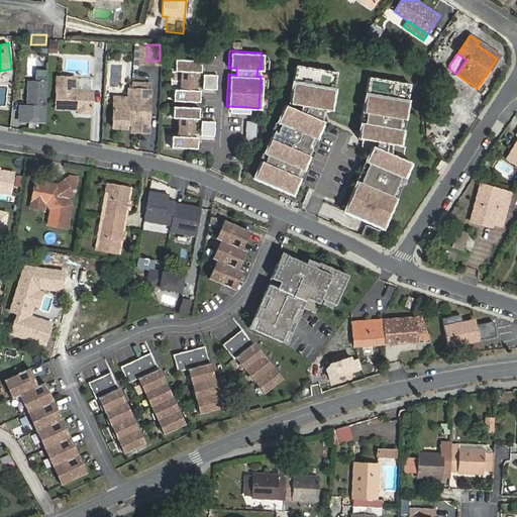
[(200,58),(174,57),(173,69),(170,69),(169,87),(173,87),(172,99),(198,100),(198,88),(193,88),(194,70),(199,70),(200,58)]
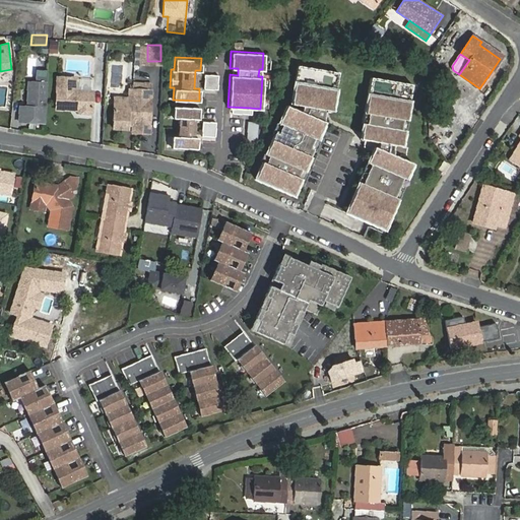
[(299,105),(298,110),(284,105),(277,122),(280,123),(276,132),(273,131),(263,154),(266,155),(263,163),(260,160),(253,178),(291,195),(312,148),(309,147),(313,138),(316,139),(324,121),(322,120),(324,109),(331,110),(337,69),(297,63),(289,103),(299,105)]
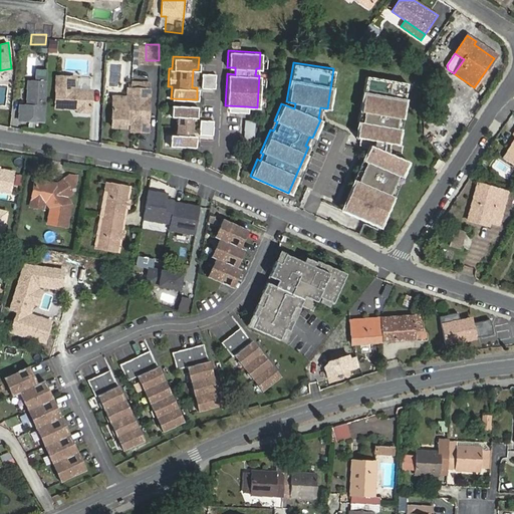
[(214,86),(215,71),(201,71),(201,85),(214,86)]
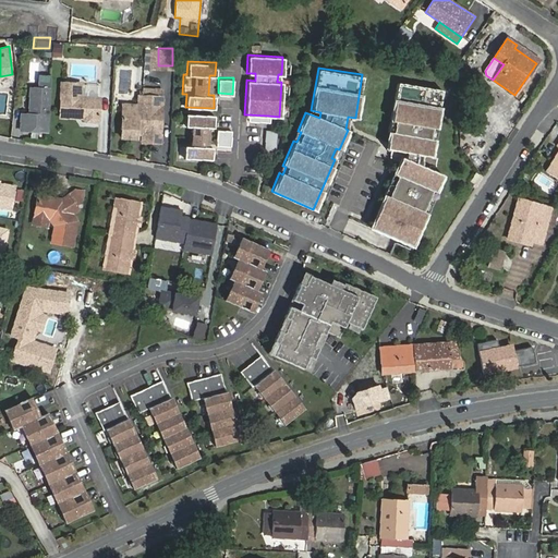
[(370,228),(411,246),(425,213),(422,211),(431,191),(434,192),(443,174),(428,169),(428,165),(434,166),(436,155),(431,154),(433,138),(429,138),(432,126),(435,128),(441,88),(397,81),(390,120),(395,120),(392,131),(388,131),(386,148),(392,149),(405,152),(404,158),(400,157),(399,159),(392,174),(396,176),(387,196),(384,195),(370,228)]
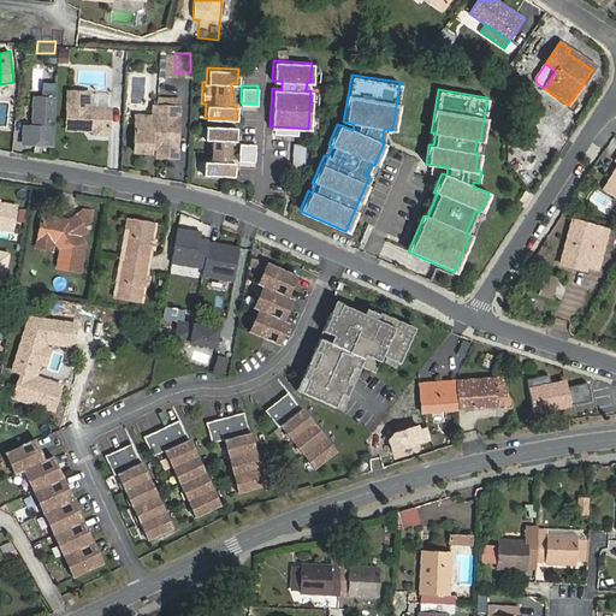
[(87,94),(66,93),(65,131),(92,131),(95,135),(105,135),(108,132),(108,110),(87,110),(87,94)]
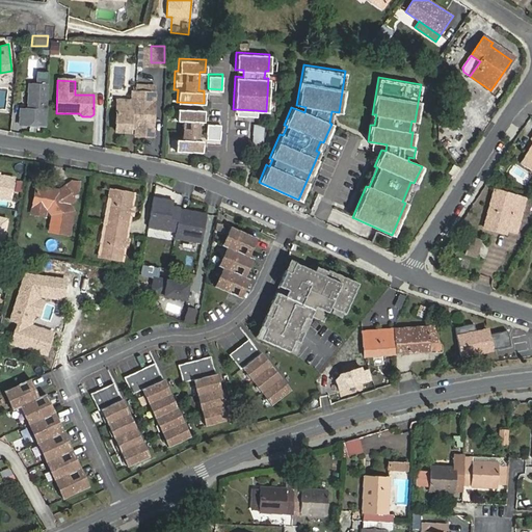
[(46,125),(47,84),(28,84),(28,109),(20,109),(20,124),(46,125)]
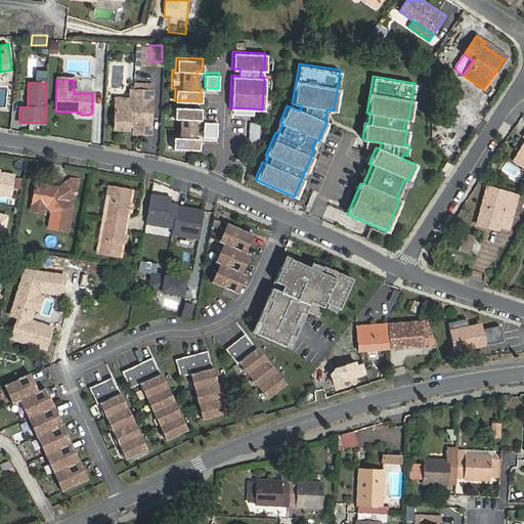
[(128,105),(114,105),(114,130),(128,130),(128,125),(133,125),(133,134),(142,134),(142,119),(145,116),(150,116),(150,91),(137,91),(138,85),(133,85),(132,101),(128,105)]
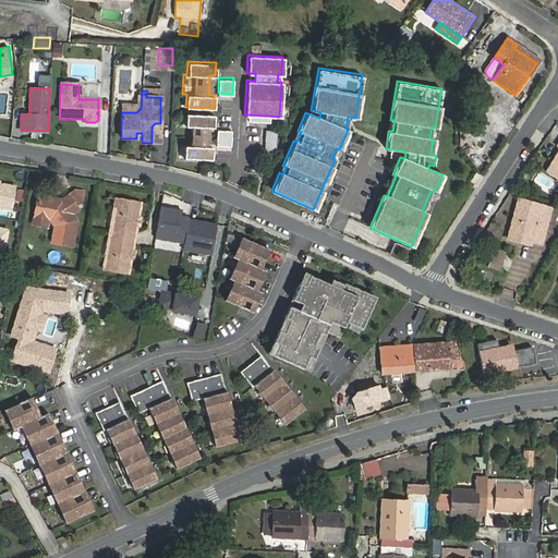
[(214,114),(185,113),(185,125),(193,125),(192,146),(184,145),(184,157),(211,158),(213,146),(207,146),(208,126),(213,126),(214,114)]
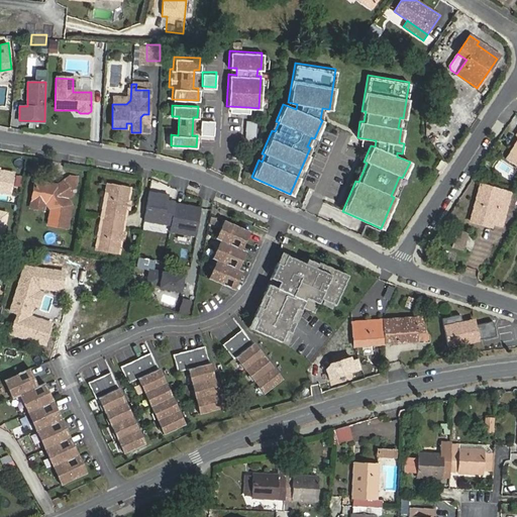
[(201,118),(200,133),(214,134),(214,119),(201,118)]
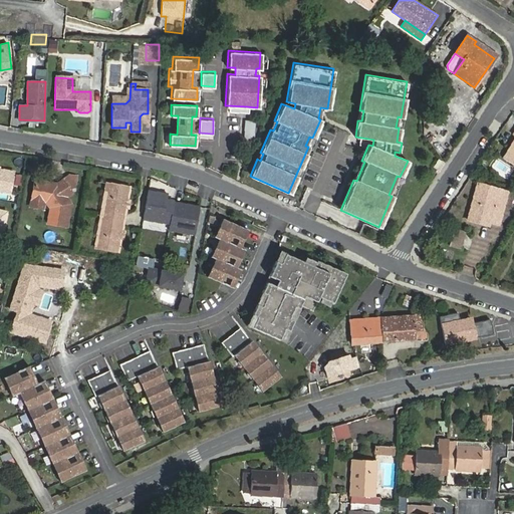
[(255,138),(256,119),(244,118),(243,137),(255,138)]
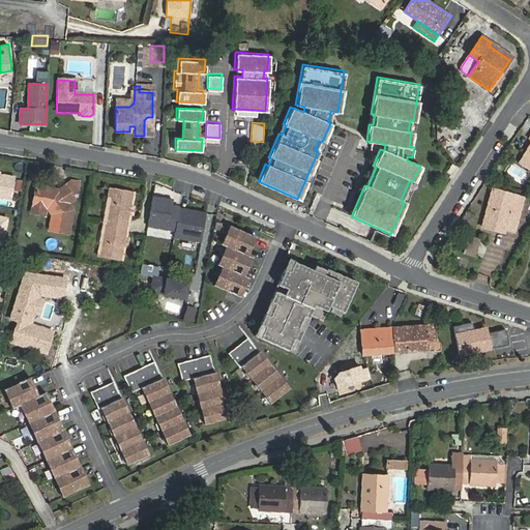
[(529,140),(529,141),(517,163),(529,171),(529,137),(528,140),(529,140)]
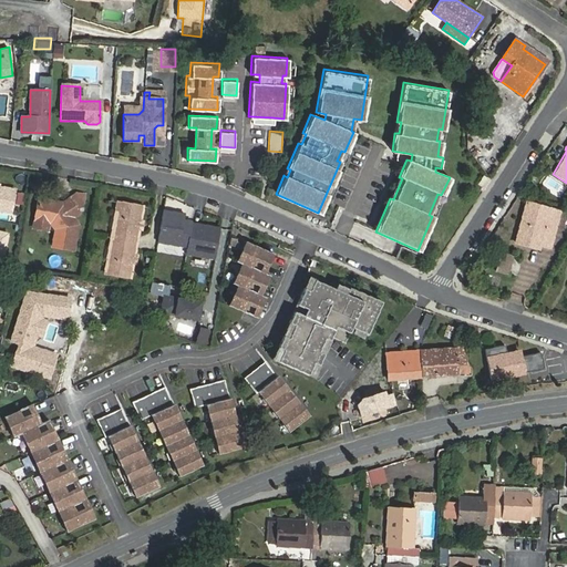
[(412,154),(399,152),(398,158),(405,162),(406,160),(411,161),(412,154)]
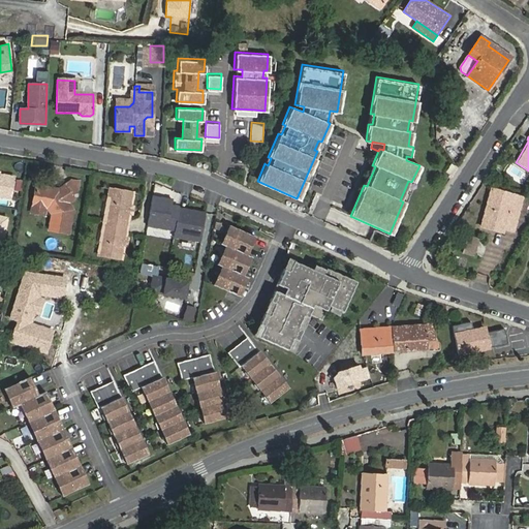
[(0,189),(11,191),(14,170),(0,168),(0,167),(0,189)]
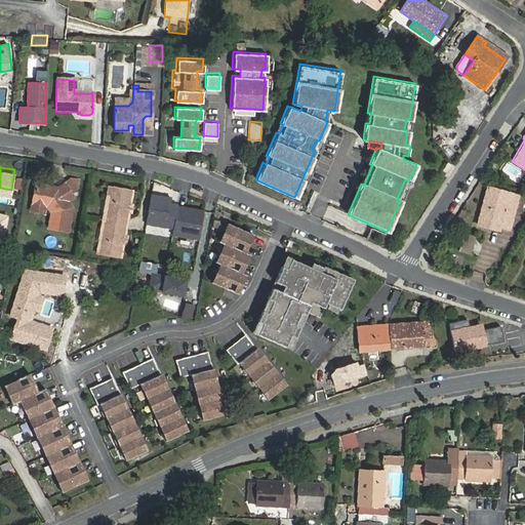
[(70,177),(64,182),(71,191),(76,187),(77,178),(70,177)]
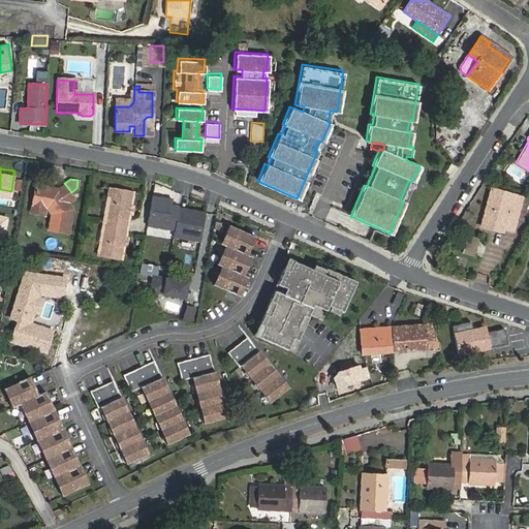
[(33,204),(47,207),(51,213),(49,228),(68,231),(72,208),(67,200),(73,196),(71,192),(64,183),(56,189),(51,188),(50,186),(36,184),(33,204)]
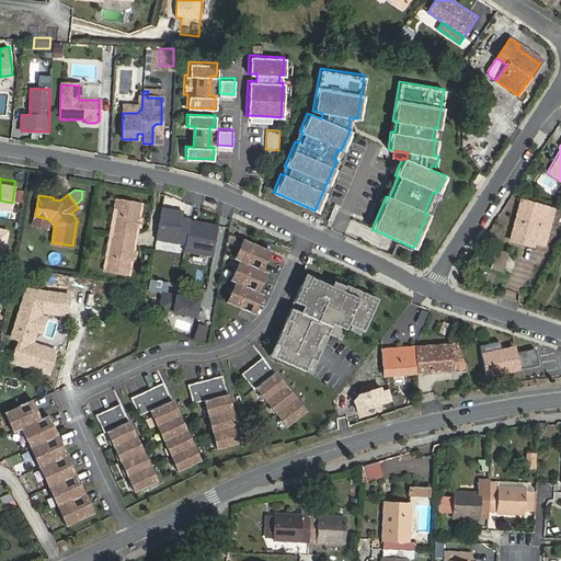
[(522,201),(511,240),(522,243),(523,239),(544,244),(553,209),(522,201)]
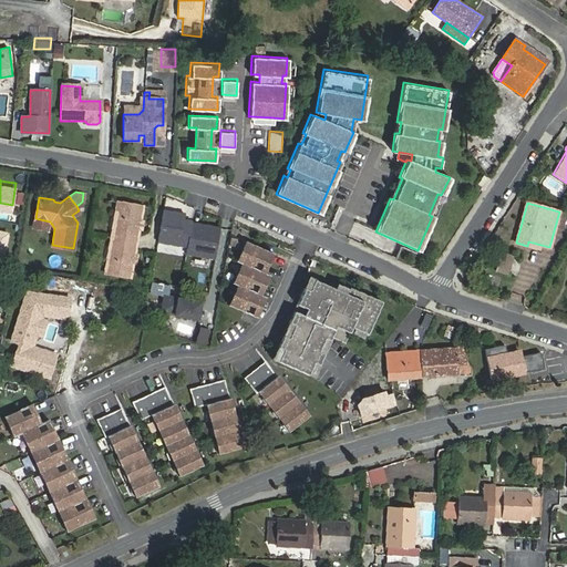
[(186,213),(165,209),(160,244),(187,248),(185,256),(216,261),(222,226),(185,220),(186,213)]
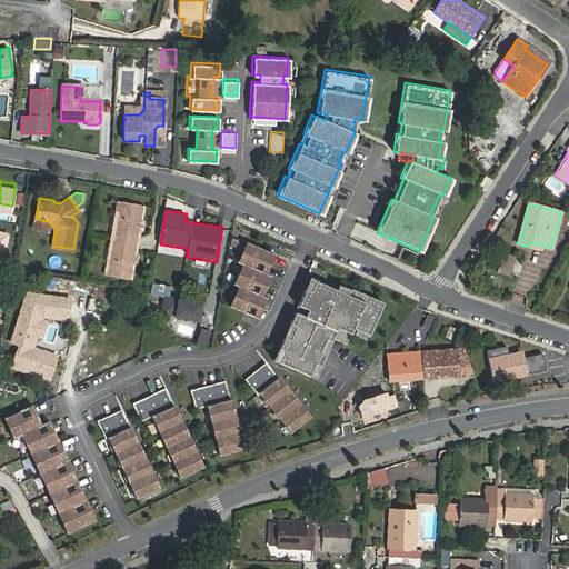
[(135,235),(137,233),(140,215),(115,211),(113,219),(116,222),(113,232),(111,233),(108,251),(110,253),(108,263),(106,266),(105,273),(129,278),(132,259),(131,258),(131,256),(133,253),(136,239),(135,237),(135,235)]
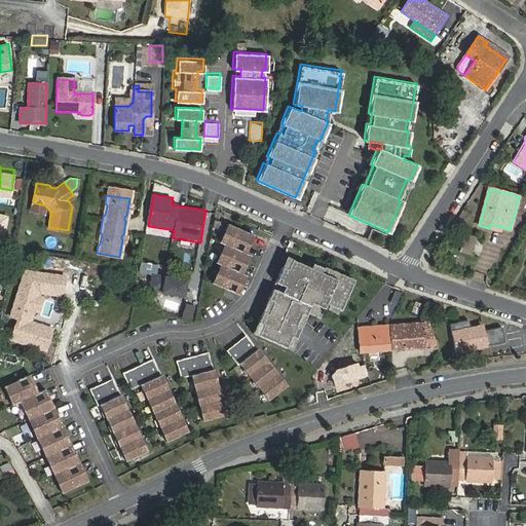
[(0,240),(5,242),(9,213),(0,211),(0,240)]
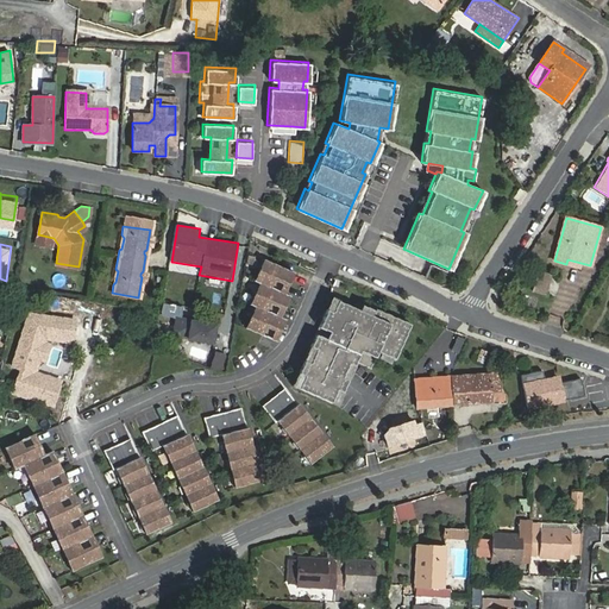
[(284,293),(293,272),(262,259),(253,280),(258,282),(249,303),(253,305),(244,327),(275,340),(284,318),(280,316),(289,295),(284,293)]
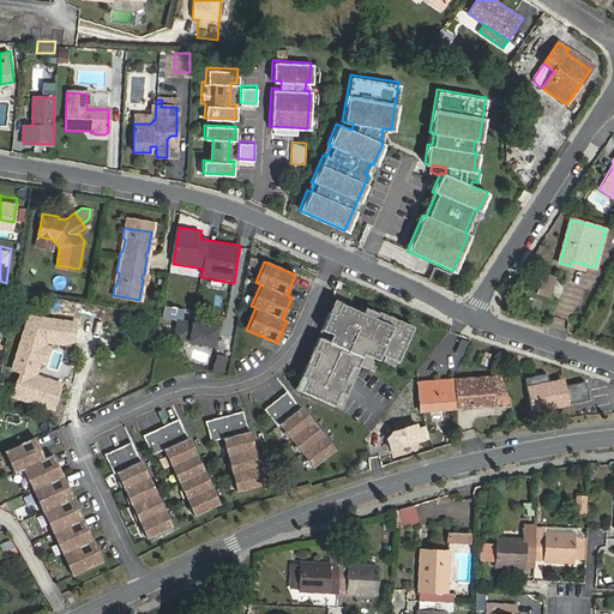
[(554,278),(541,275),(539,283),(552,287),(554,278)]
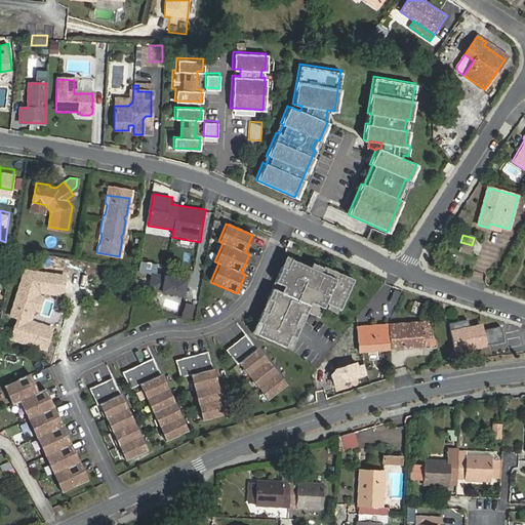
[(472,245),(460,242),(458,251),(470,254),(472,245)]
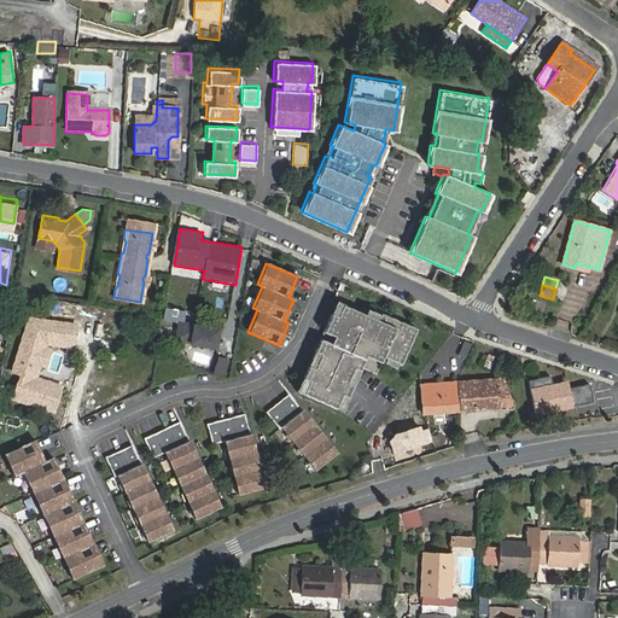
[(331,313),(297,390),(340,410),(361,366),(375,373),(383,356),(401,365),(417,330),(380,313),(377,321),(342,304),(337,315),(331,313)]
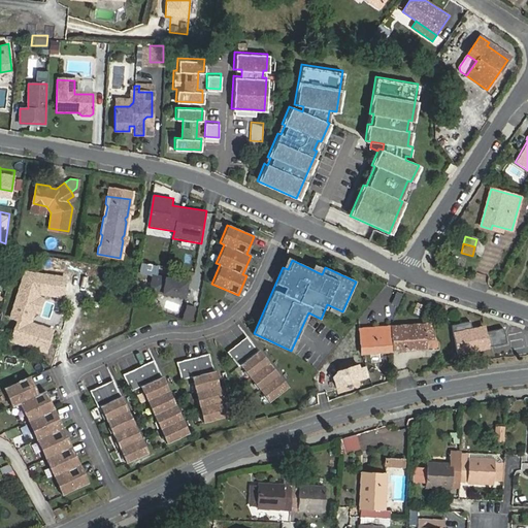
[(9,318),(15,319),(9,342),(48,353),(55,331),(36,326),(45,292),(65,297),(70,276),(24,263),(9,318)]
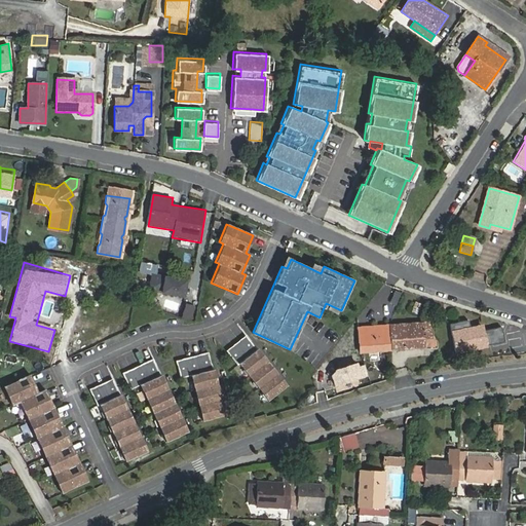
[(148,293),(183,299),(186,284),(151,276),(148,293)]
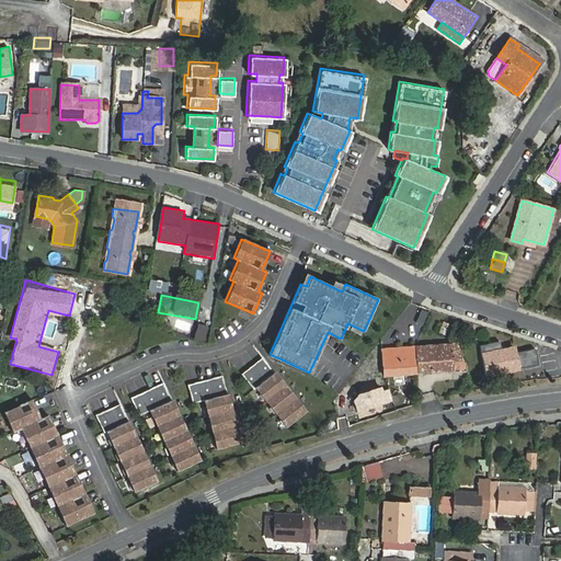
[(198,321),(194,335),(204,339),(208,325),(198,321)]
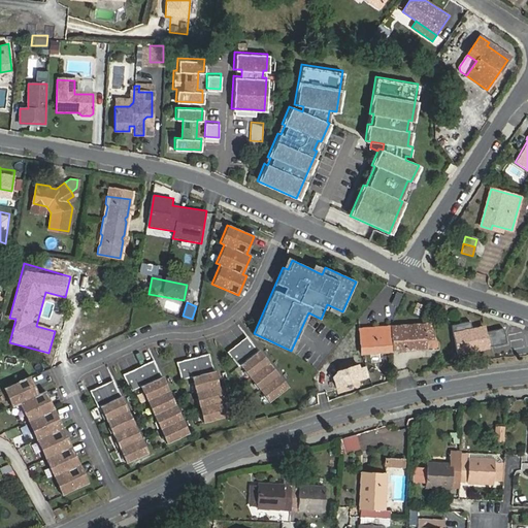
[(425,324),(391,326),(393,351),(427,348),(426,339),(425,324)]
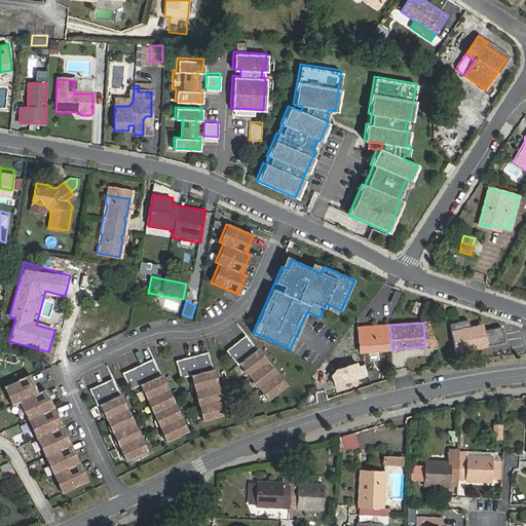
[(361,351),(391,349),(389,325),(361,327),(359,329),(360,343),(361,351)]
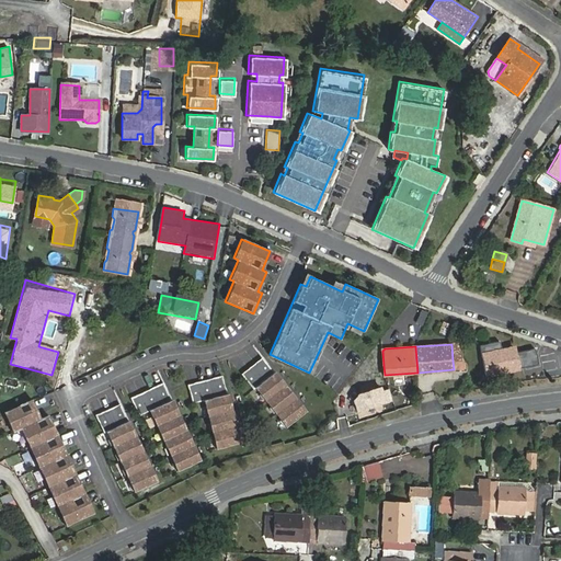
[(284,427),(305,412),(262,357),(240,374),(252,389),(253,388),(284,427)]
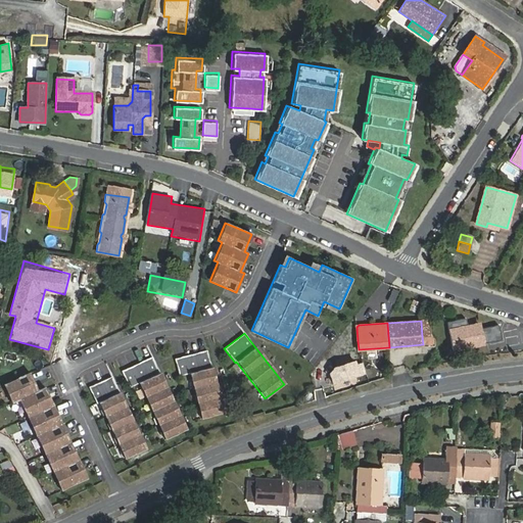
[(350,343),(353,354),(359,353),(359,349),(358,341),(350,343)]
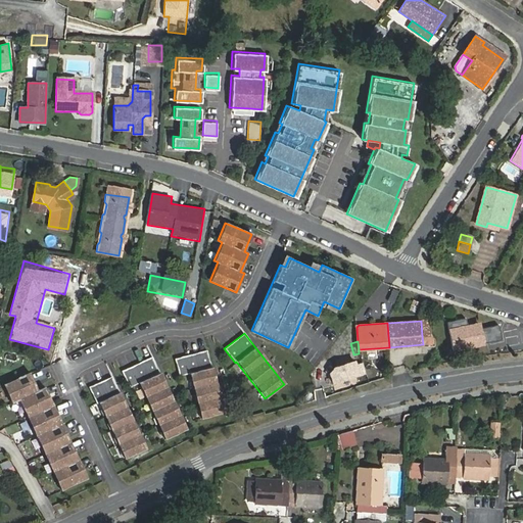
[(337,368),(354,364),(353,354),(350,343),(344,344),(335,357),(337,368)]
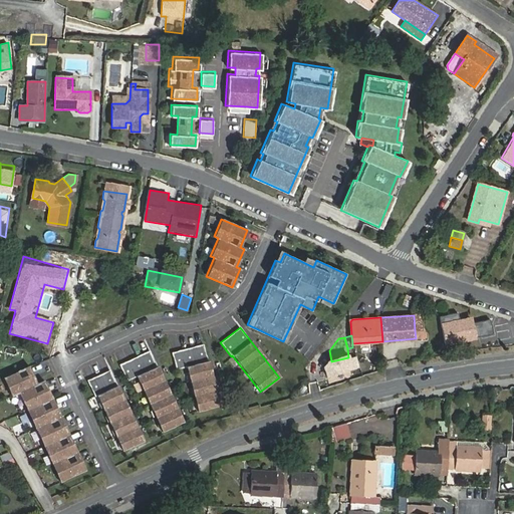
[(197,412),(220,405),(202,343),(170,352),(175,370),(185,367),(197,412)]
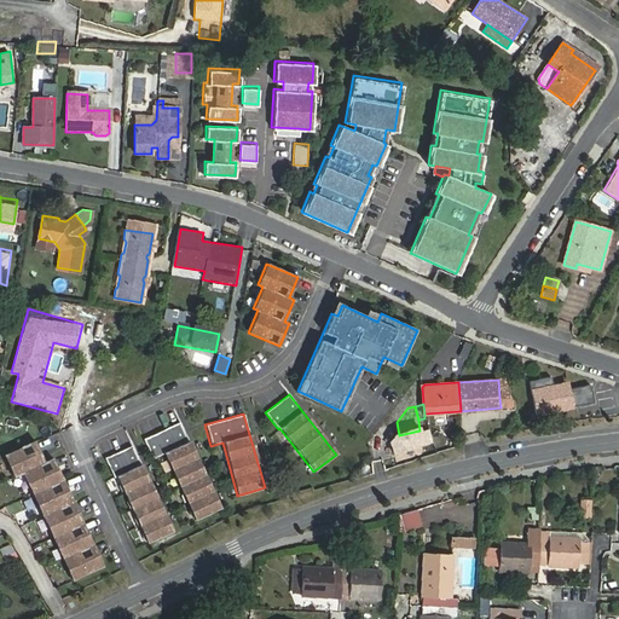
[(196,519),(219,508),(179,423),(144,440),(152,458),(165,452),(196,519)]
